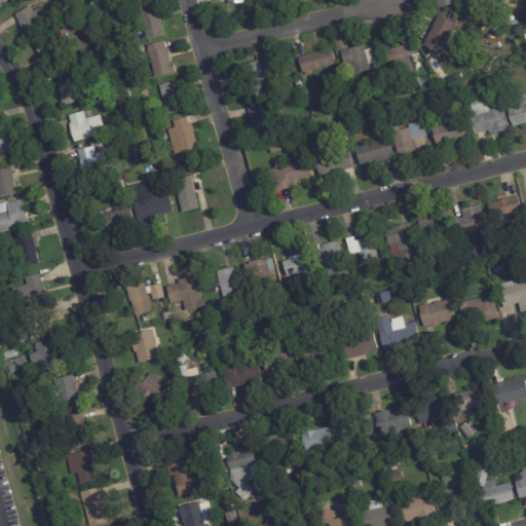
[(0,0),(8,0),(1,10),(0,9),(0,0)]
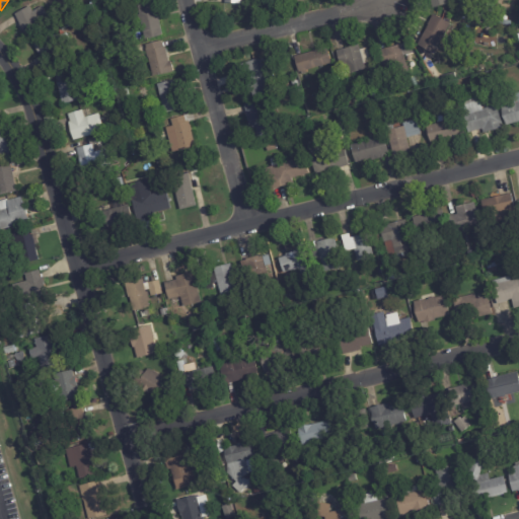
[(446,0),(448,5),(430,9),(428,0),(446,0)]
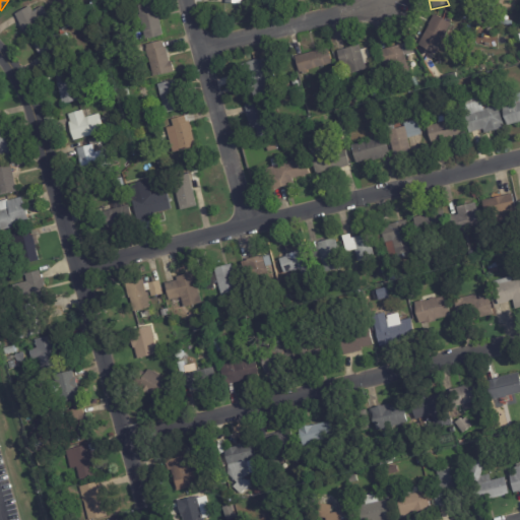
[(154,9),(154,10),(156,9),(158,18),(156,18),(159,38),(142,41),(136,5),(153,2),(154,9)]
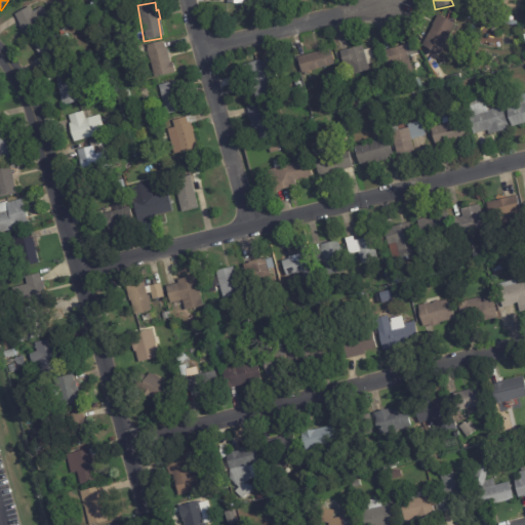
[(17,23),(14,14),(29,8),(31,12),(42,8),(49,25),(31,33),(32,35),(28,36),(27,35),(24,37),(17,23)]
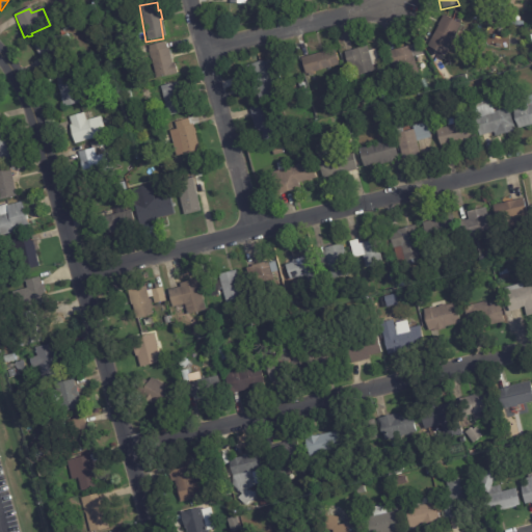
[(429,45),(439,28),(437,27),(444,17),(461,27),(446,54),(429,45)]
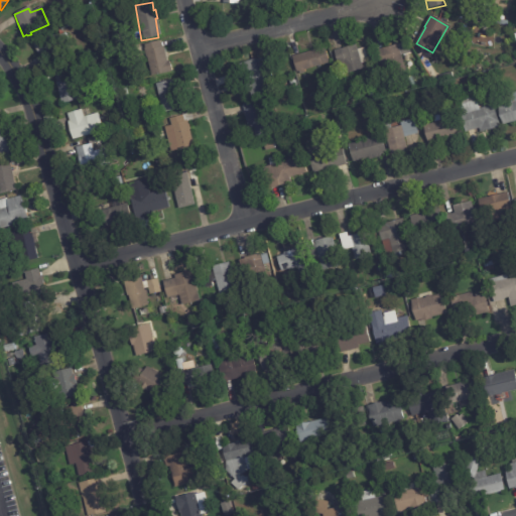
[(41,63),(31,43),(37,39),(36,37),(40,36),(41,37),(53,31),(56,38),(66,34),(69,40),(50,50),(53,57),(41,63)]
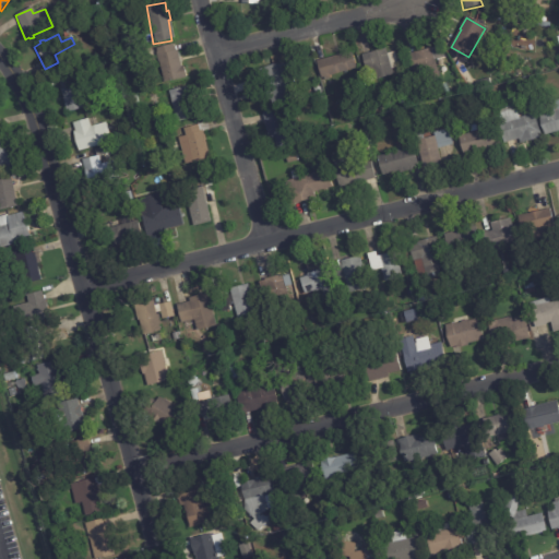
[(173,47),(174,51),(176,51),(180,68),(182,68),(186,79),(164,84),(154,54),(155,52),(154,50),(171,45),(173,47)]
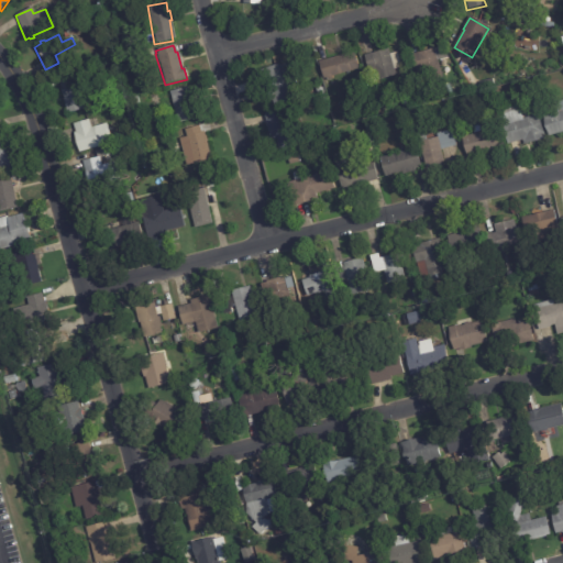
[(409,57),(438,48),(440,53),(444,52),(446,59),(435,63),(441,78),(418,85),(409,57)]
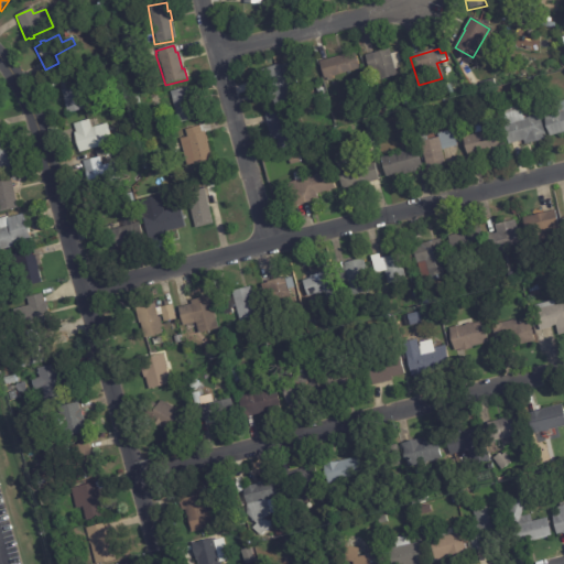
[(397,54),(401,68),(394,71),(396,76),(369,84),(362,57),(388,50),(389,55),(397,53),(397,54)]
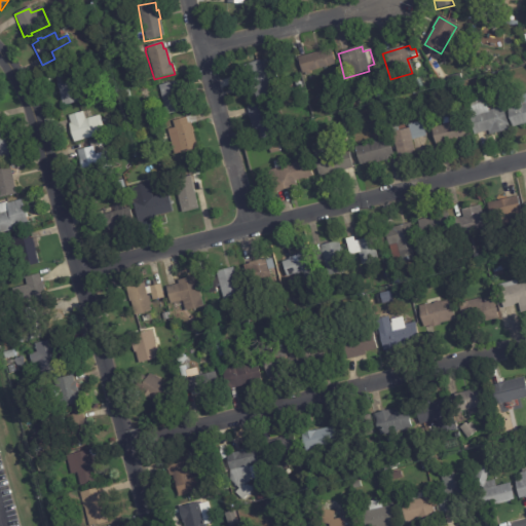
[(296,60),(329,49),(334,66),(309,73),(310,76),(305,77),(304,75),(301,76),(296,60)]
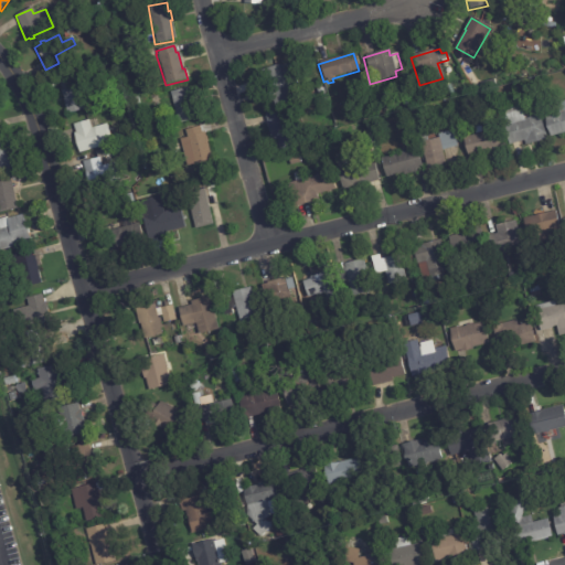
[(62,100),(57,78),(75,74),(76,77),(78,76),(80,83),(77,83),(83,112),(65,115),(62,100)]
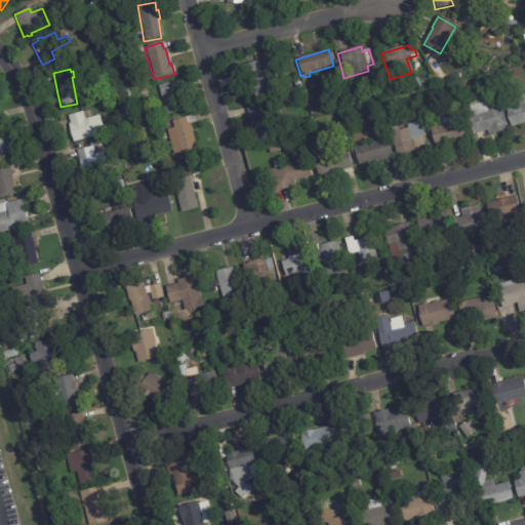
[(248,87),(243,74),(260,69),(263,75),(272,72),(276,86),(268,89),(270,96),(255,102),(253,94),(250,95),(248,87)]
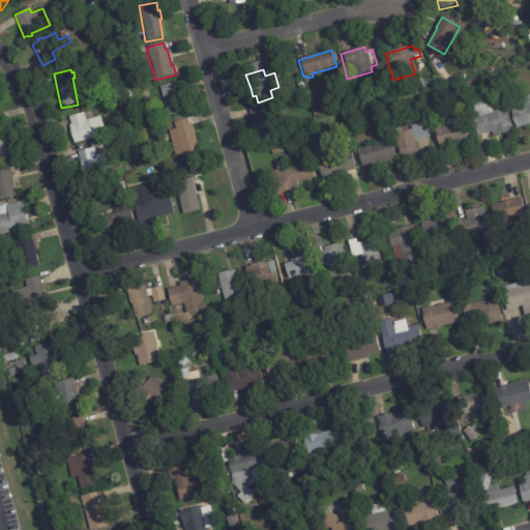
[(177,89),(183,114),(165,118),(158,88),(176,83),(177,89)]
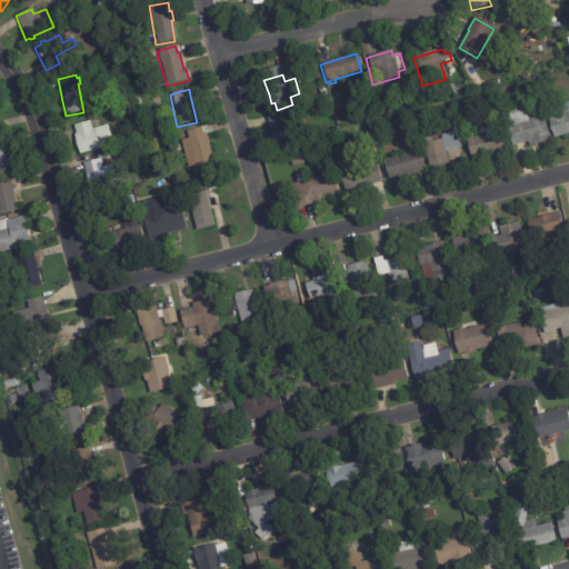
[(311,93),(320,90),(321,96),(312,99),(311,93)]
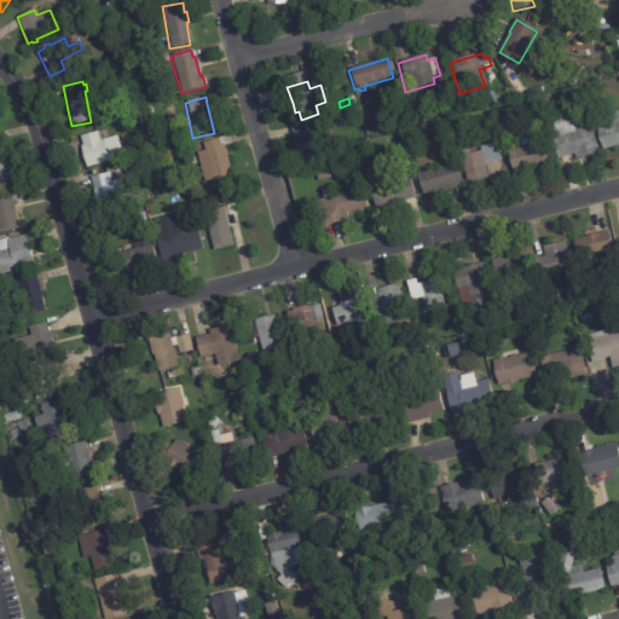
[(456,100),(463,98),(467,110),(458,113),(456,100)]
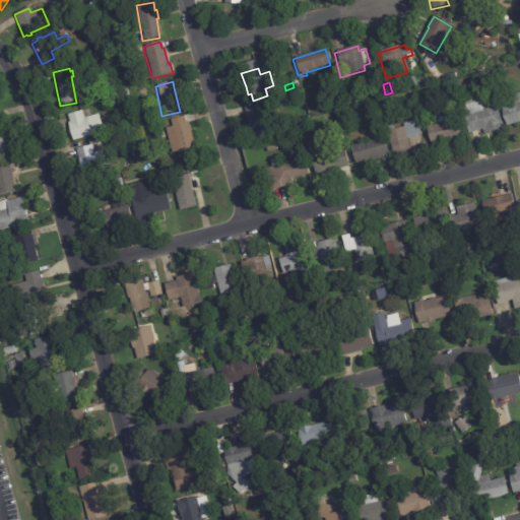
[(519,123),(506,128),(500,110),(514,105),(511,96),(519,93),(519,123)]
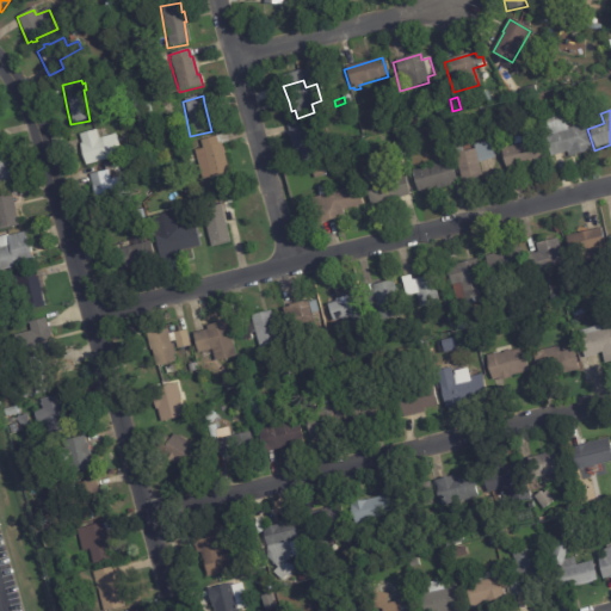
[(574,156),(569,159),(567,153),(550,159),(543,137),(547,136),(541,117),(560,111),(567,131),(584,125),(591,152),(574,156)]
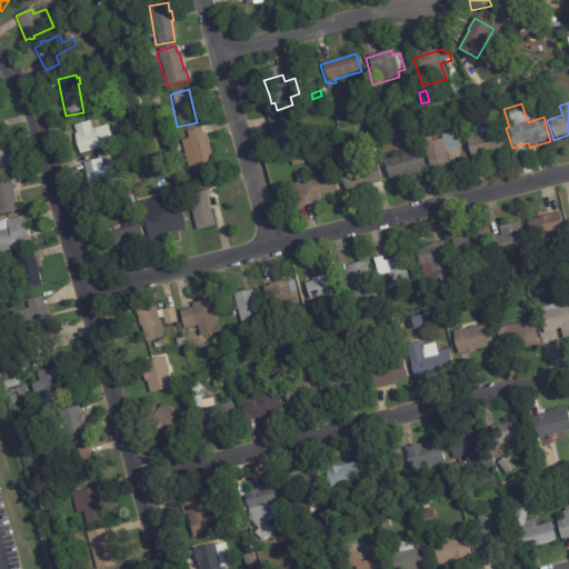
[(416,115),(426,111),(428,119),(418,122),(416,115)]
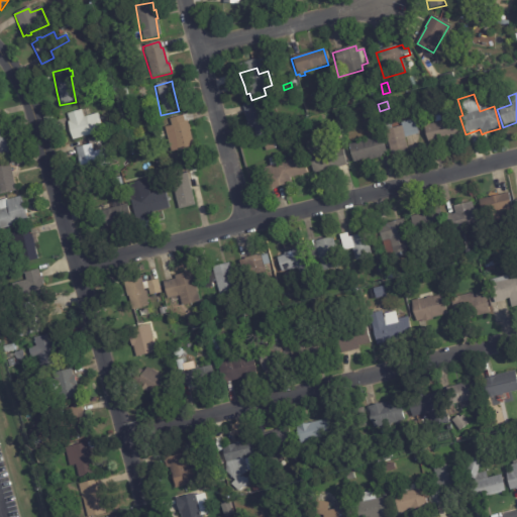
[(242,113),(240,108),(260,102),(261,106),(268,105),(274,125),(266,128),(268,134),(249,139),(242,113)]
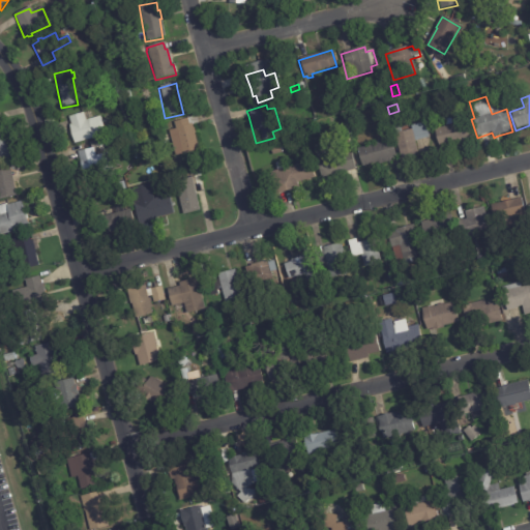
[(70,140),(67,126),(69,126),(67,118),(86,114),(88,121),(96,119),(100,138),(71,145),(70,140)]
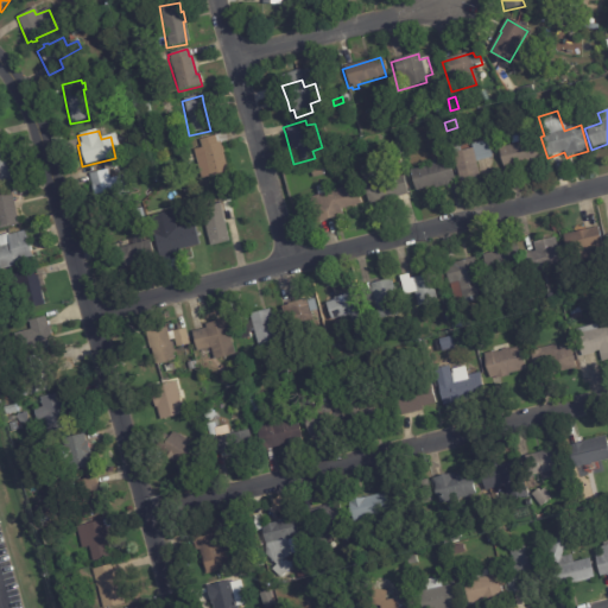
[(220,145),(226,175),(198,181),(192,151),(200,150),(198,140),(225,135),(226,143),(219,144),(220,145)]
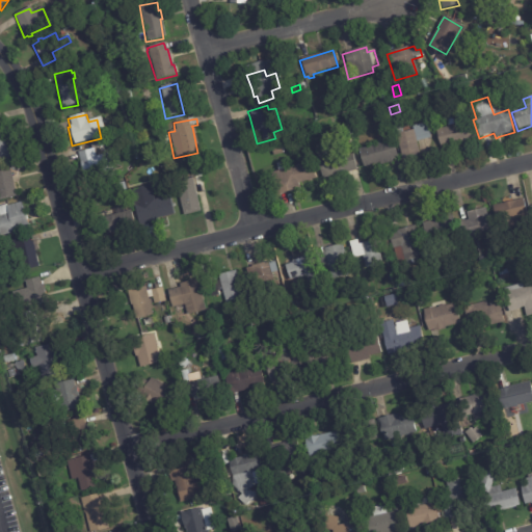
[(468,123),(472,141),(440,149),(435,131),(447,128),(445,121),(452,118),(453,126),(468,123)]
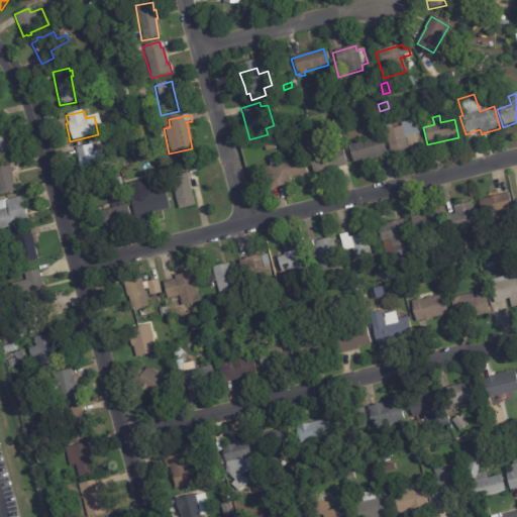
[(413,136),(405,138),(408,153),(390,158),(383,126),(390,125),(391,130),(401,128),(400,123),(414,120),(418,135),(413,136)]
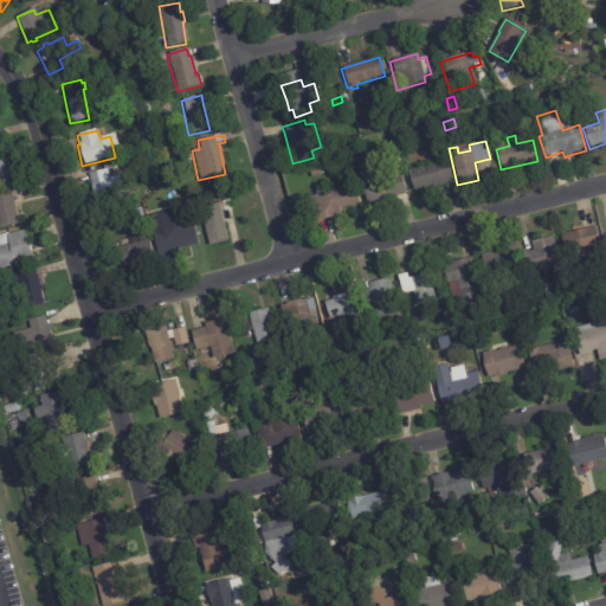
[(4,144),(5,149),(8,149),(17,179),(0,184),(0,143),(4,143),(4,144)]
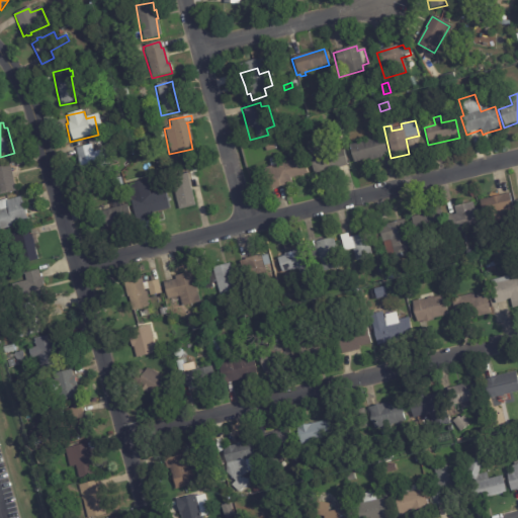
[(277,125),(284,122),(286,130),(279,132),(277,125)]
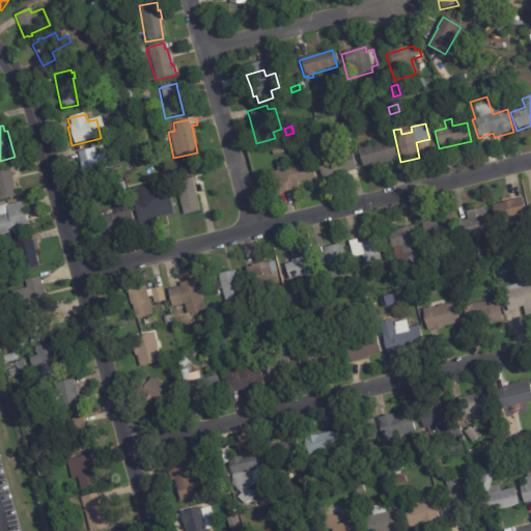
[(395,152),(396,159),(390,161),(391,163),(379,166),(378,164),(360,168),(356,150),(391,140),(395,152)]
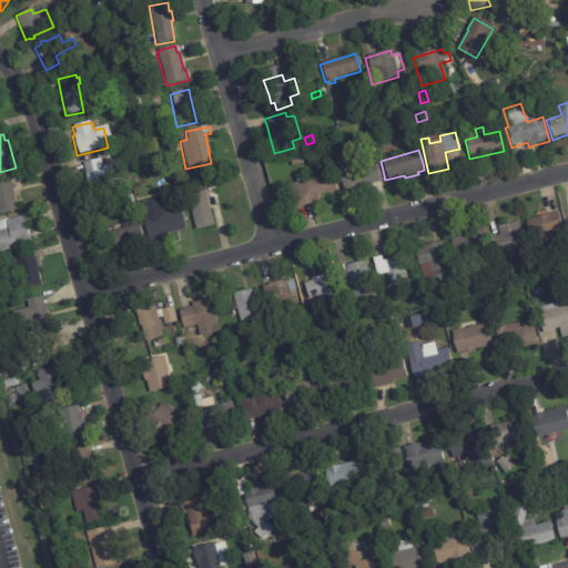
[(292,161),(302,158),(304,164),(293,168),(292,161)]
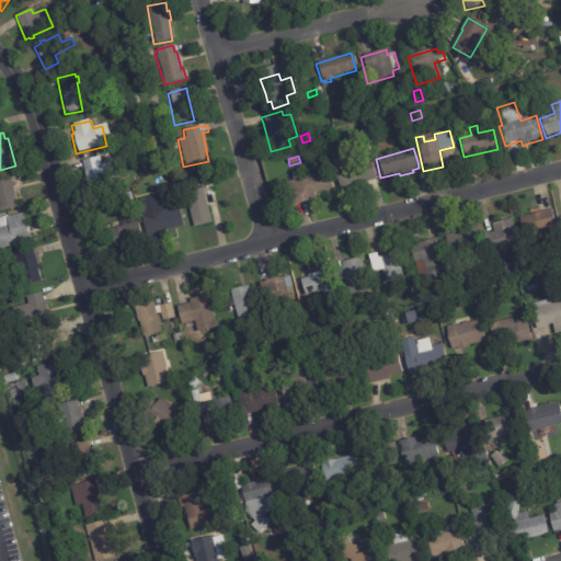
[(84,176),(81,162),(95,159),(98,167),(112,163),(117,185),(89,193),(84,176)]
